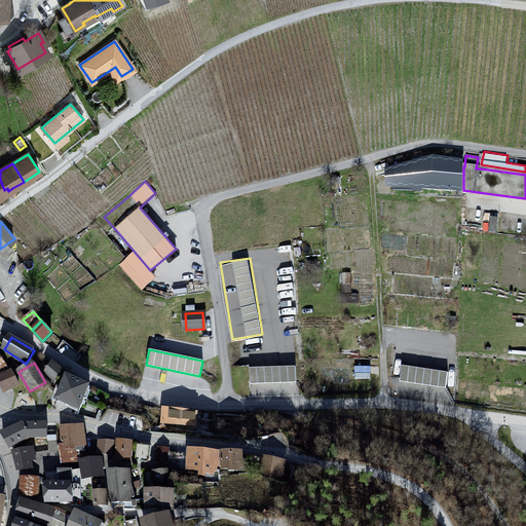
[(53,364),(47,372),(54,378),(57,377),(62,371),(53,364)]
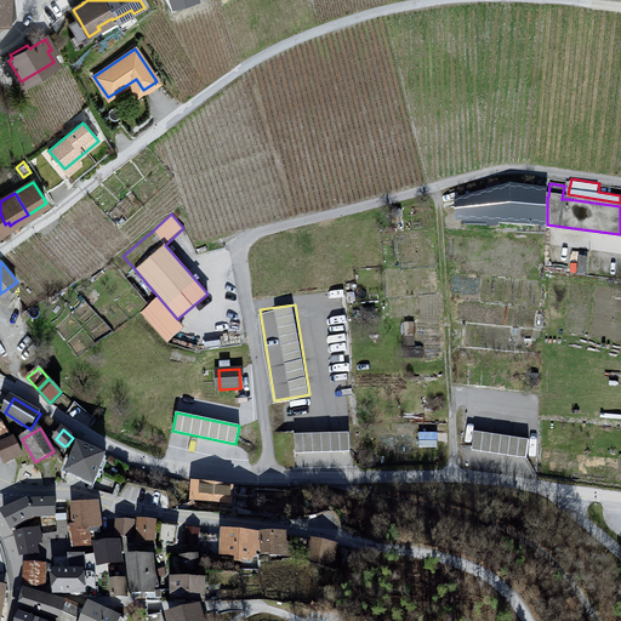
[(438,444),(438,432),(421,431),(420,443),(438,444)]
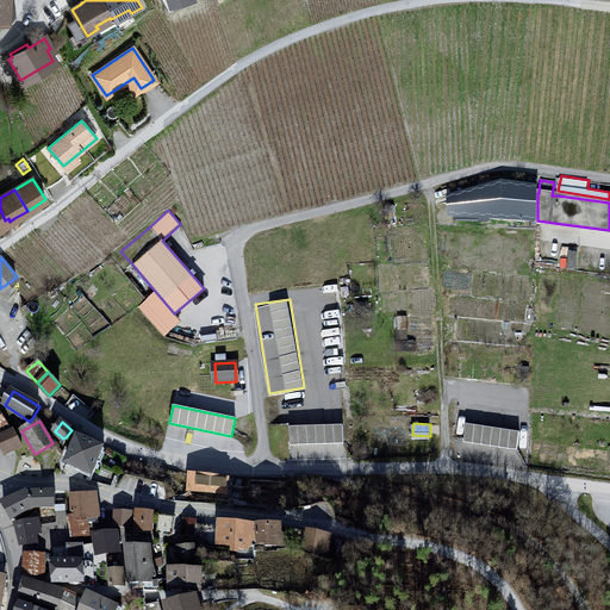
[(466,424),(464,442),(517,450),(520,433),(466,424)]
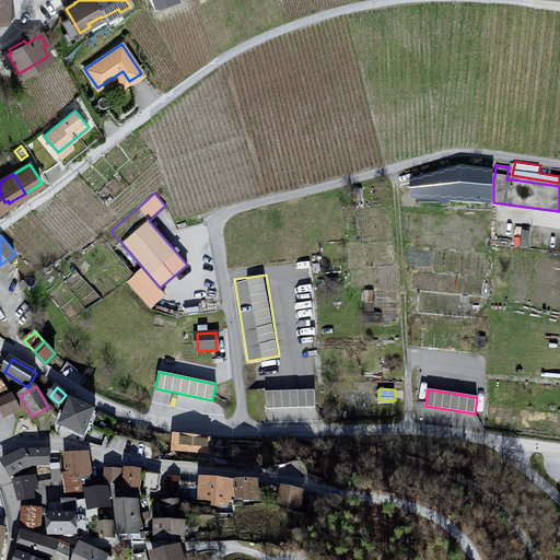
[(315,391),(266,393),(266,409),(315,407),(315,391)]
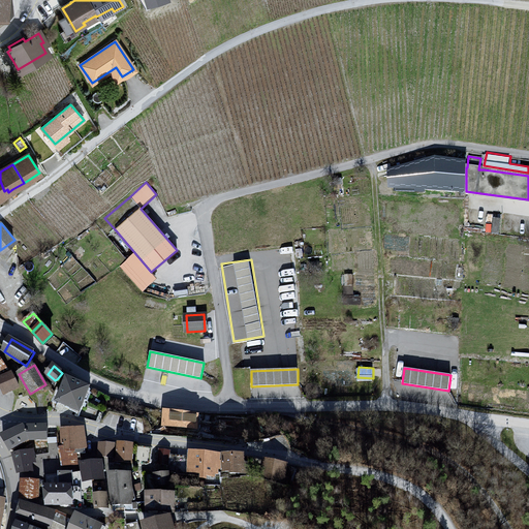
[(0,378),(0,383),(5,394),(19,387),(12,373),(0,378)]
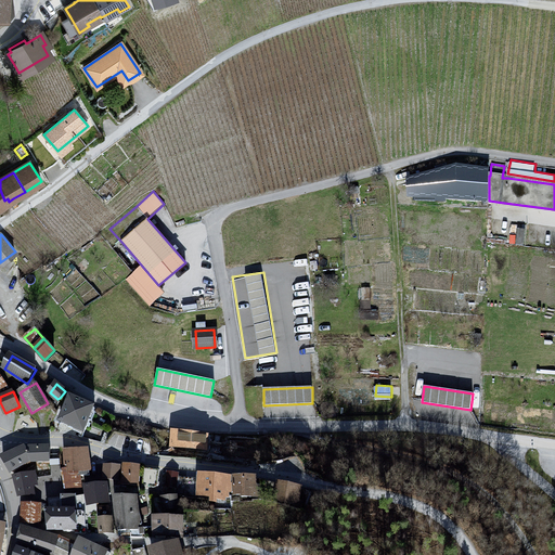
[(95,409),(72,398),(61,422),(84,433),(95,409)]
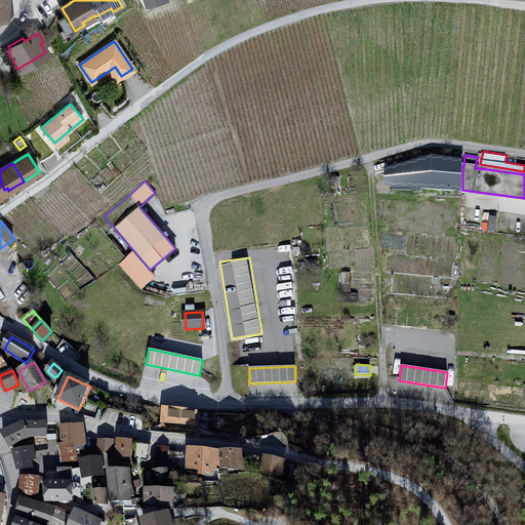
[(163,421),(182,423),(184,411),(164,409),(163,421)]
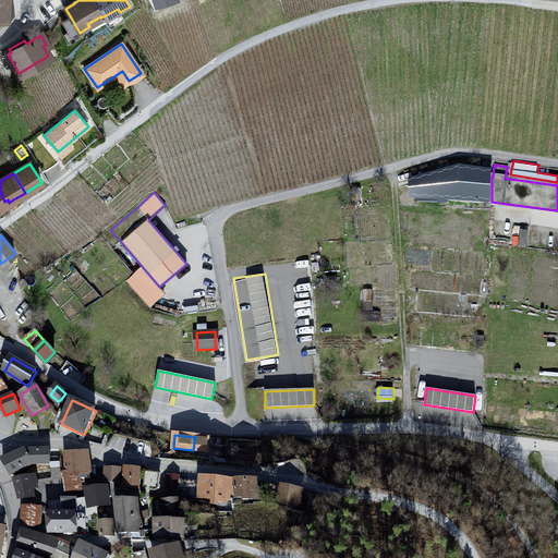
[(112,436),(110,447),(138,452),(141,441),(112,436)]
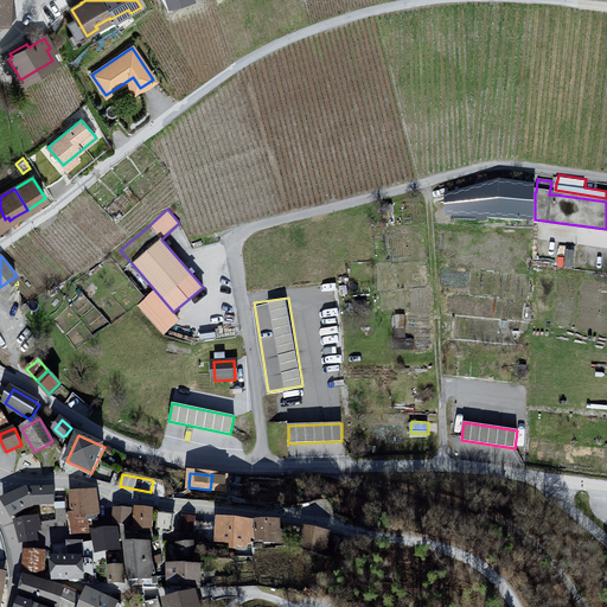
[(212,475),(210,490),(224,492),(225,478),(212,475)]
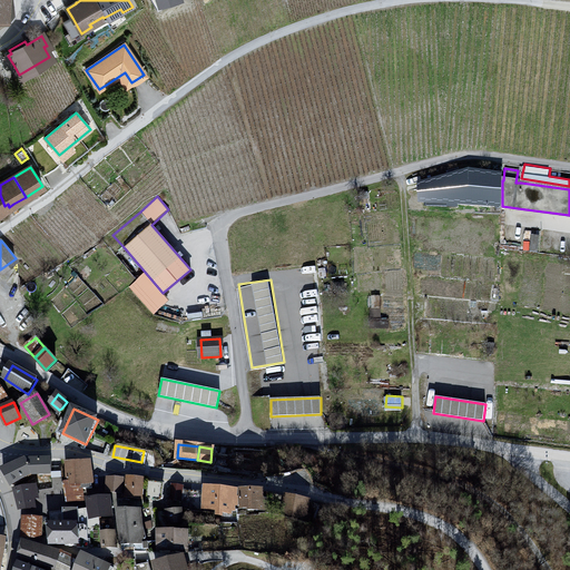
[(39,474),(52,474),(51,461),(26,461),(3,471),(12,485),(33,474),(39,474)]
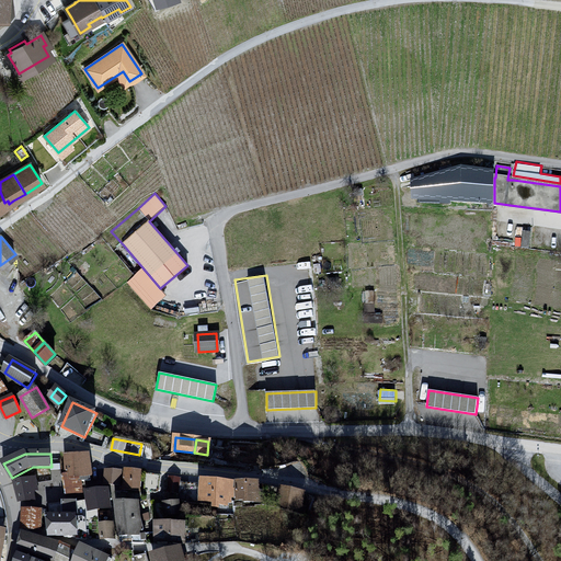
[(67,477),(64,477),(66,494),(79,491),(78,481),(91,481),(89,459),(66,458),(67,477)]
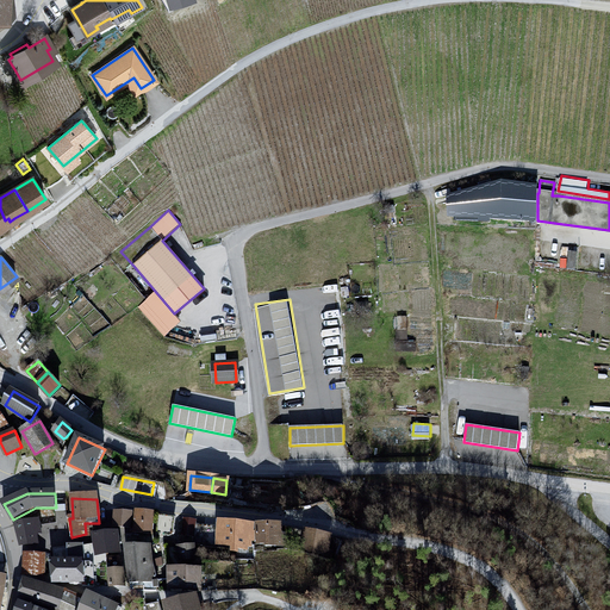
[(66,508),(56,508),(56,520),(57,518),(67,518),(66,508)]
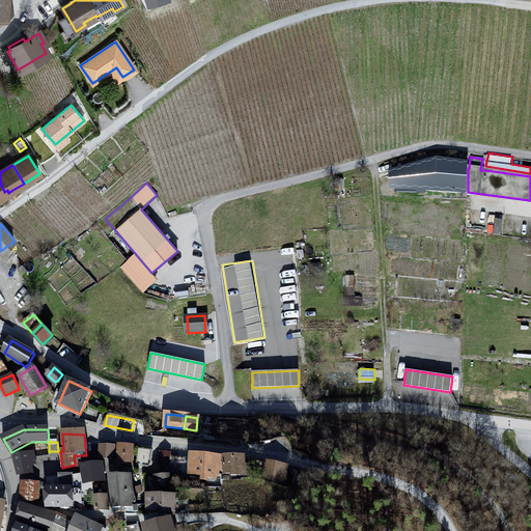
[(101,459),(113,459),(115,447),(101,444),(101,459)]
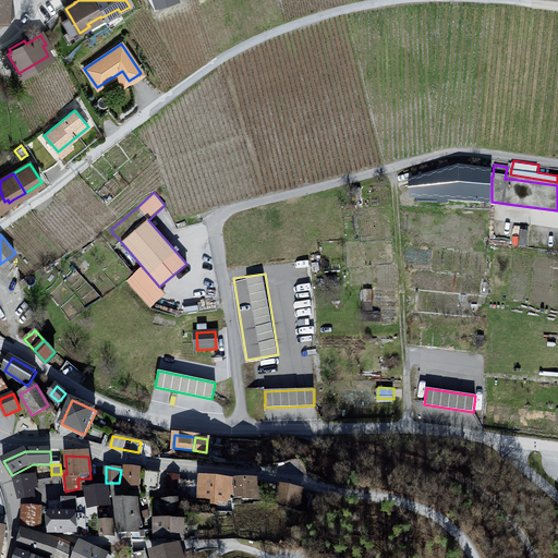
[(124,485),(140,487),(142,472),(125,470),(124,485)]
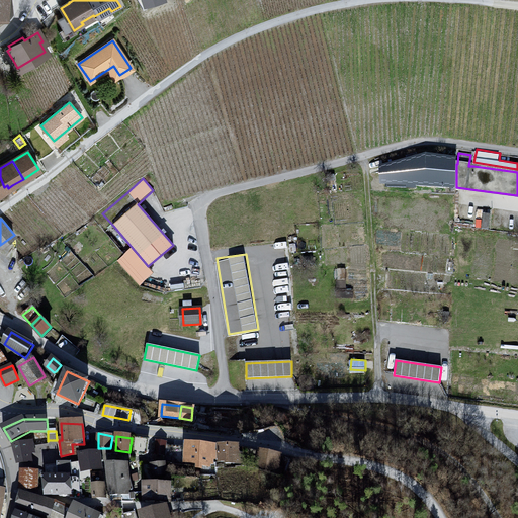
[(135,438),(134,453),(146,455),(149,440),(135,438)]
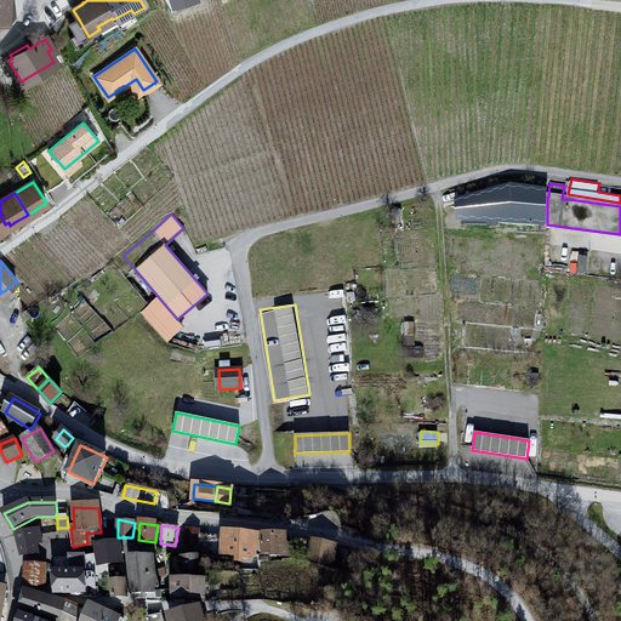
[(200,531),(187,529),(184,545),(198,547),(197,553),(206,554),(208,536),(199,535),(200,531)]
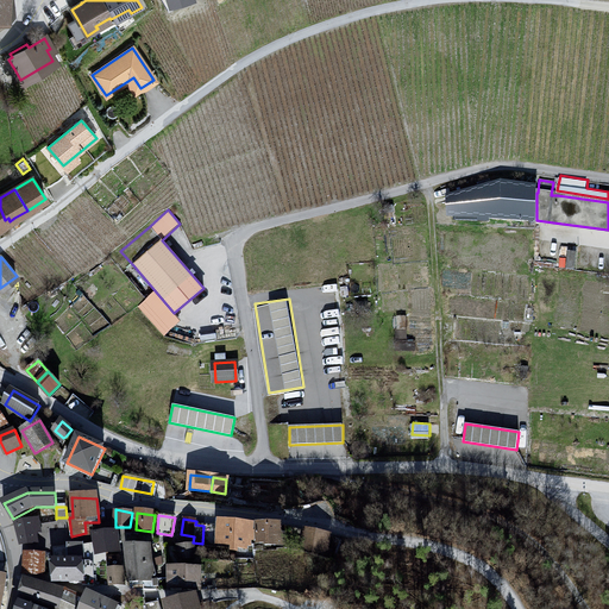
[(42,533),(42,532),(39,520),(37,520),(35,521),(33,521),(16,523),(20,540),(22,541),(23,542),(24,542),(25,542),(26,542),(37,542),(37,540),(36,533),(42,533)]
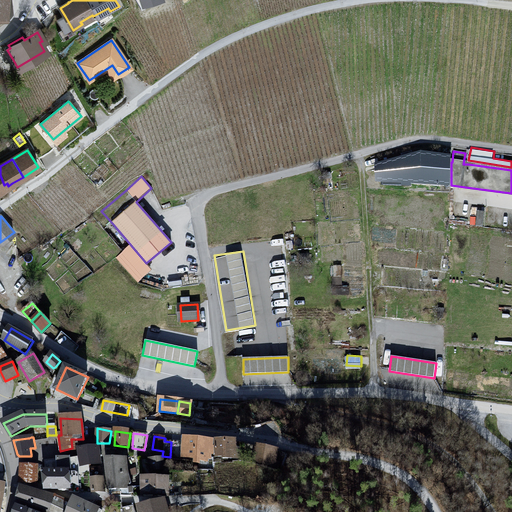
[(196,459),(196,460),(196,461),(199,461),(213,461),(213,456),(214,455),(214,443),(212,443),(186,440),(186,443),(185,451),(185,456),(189,456),(196,457),(196,459)]
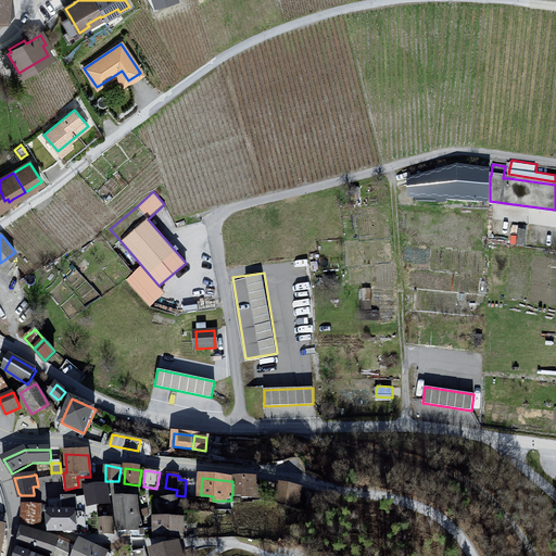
[(190,497),(194,498),(196,489),(197,481),(186,480),(185,496),(190,497)]
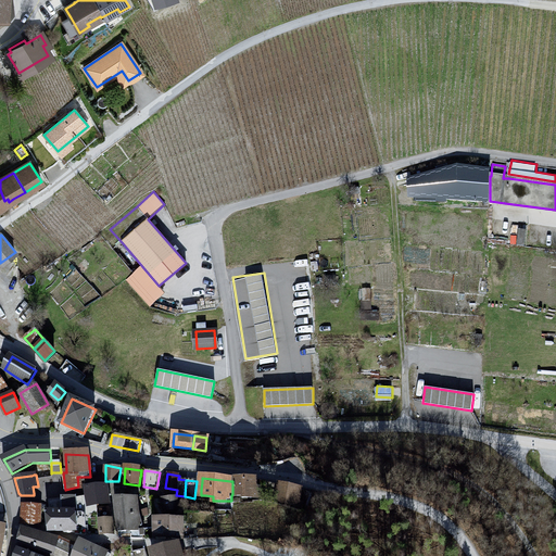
[(255,489),(255,480),(236,480),(236,481),(232,481),(232,494),(231,495),(231,501),(240,501),(242,501),(242,497),(242,496),(252,495),(258,495),(258,489),(255,489)]
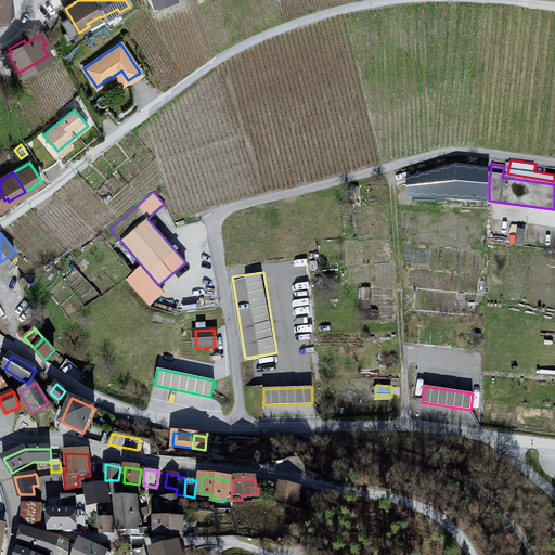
[(267,480),(262,498),(272,500),(276,495),(275,499),(295,503),(295,502),(301,504),(304,492),(305,490),(298,488),(279,483),(267,480)]
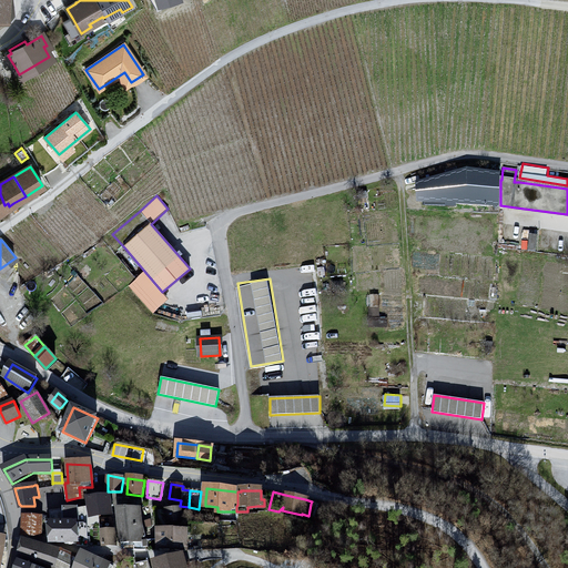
[(109,497),(89,497),(91,515),(111,515),(109,497)]
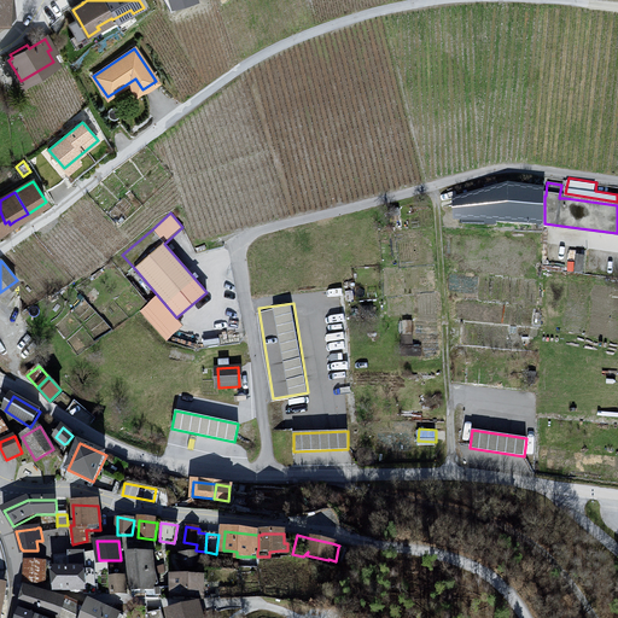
[(95,594),(95,571),(92,570),(86,570),(86,571),(86,575),(85,575),(85,571),(85,570),(83,553),(57,557),(58,571),(54,571),(56,589),(56,590),(56,592),(65,590),(75,590),(75,593),(85,592),(85,593),(85,594),(95,594)]
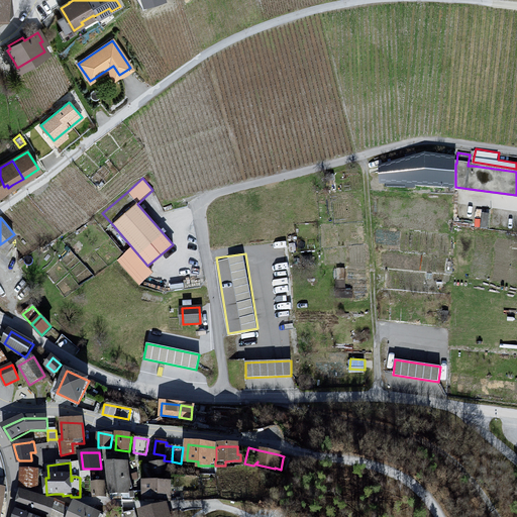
[(154,474),(165,473),(165,462),(152,464),(154,474)]
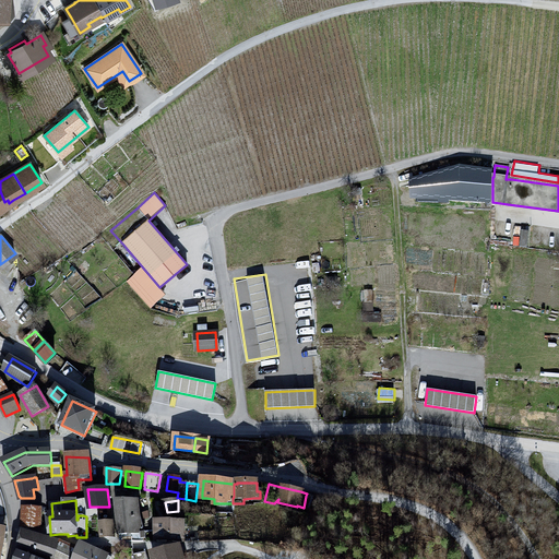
[(141,538),(143,537),(145,537),(144,532),(143,532),(138,501),(117,501),(119,535),(141,534),(141,538)]
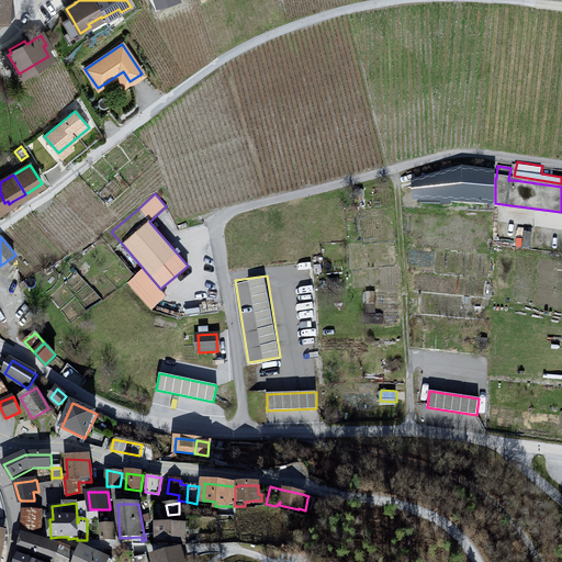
[(24,512),(22,529),(41,530),(42,514),(24,512)]
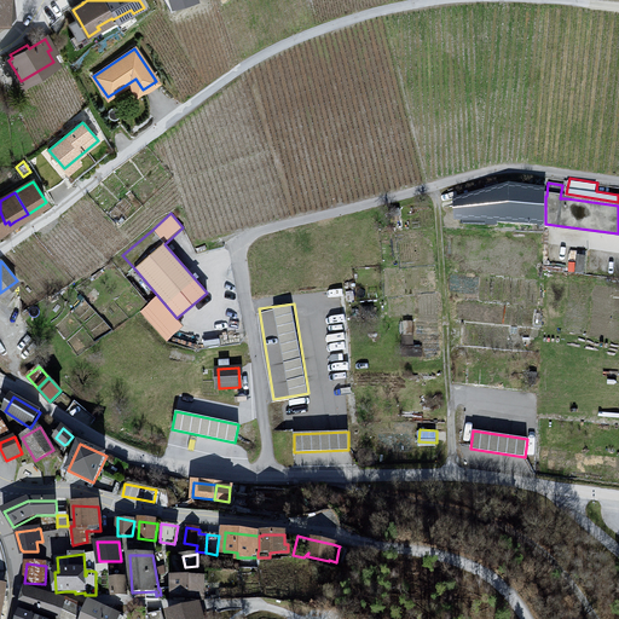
[(111,594),(127,594),(125,578),(111,579),(111,594)]
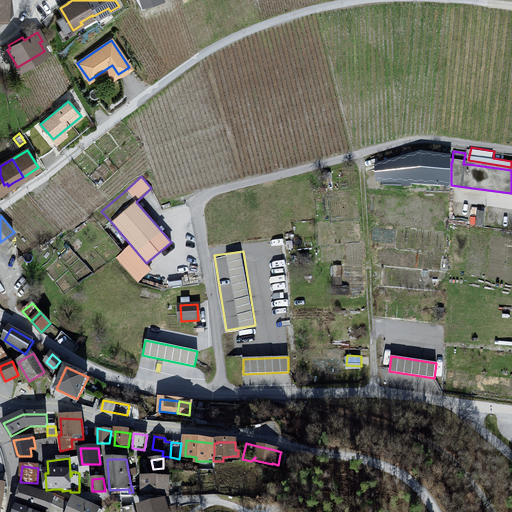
[(143,495),(167,497),(167,482),(157,482),(144,481),(144,479),(143,479),(143,495)]
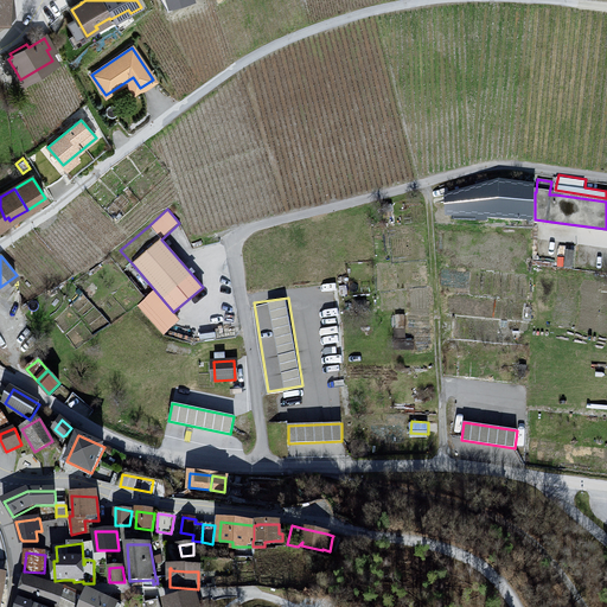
[(65,589),(26,579),(20,596),(37,601),(37,604),(43,605),(44,601),(59,606),(61,606),(65,589)]
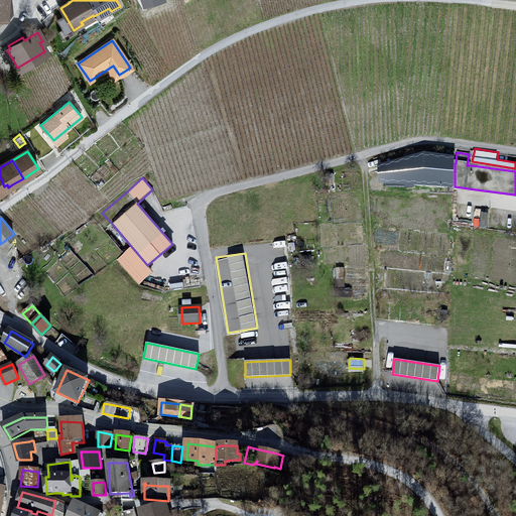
[(53,515),(69,515),(72,508),(70,507),(67,506),(61,503),(55,500),(55,501),(51,515),(53,515)]
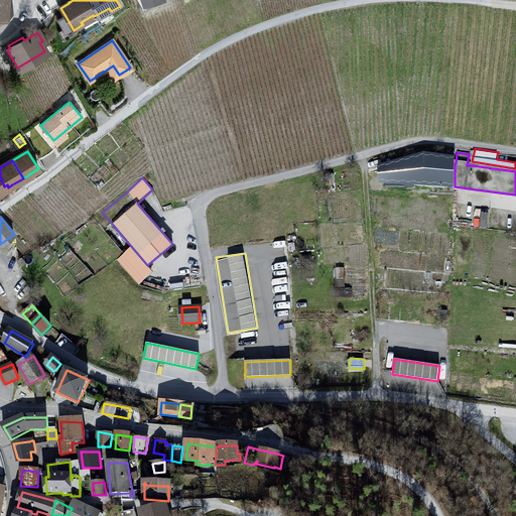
[(74,504),(72,508),(69,515),(102,515),(103,515),(74,502),(74,504)]
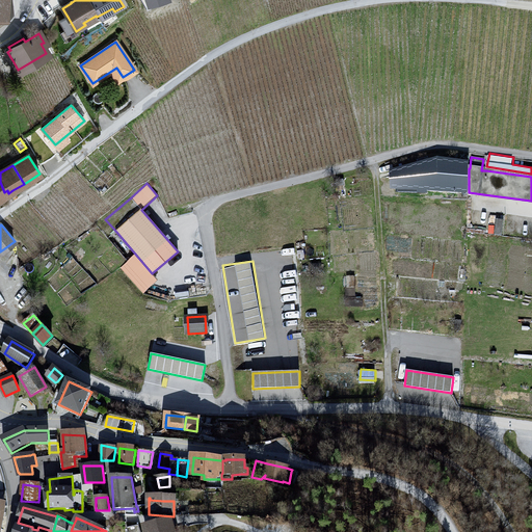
[(170,521),(148,527),(144,528),(145,531),(173,531),(173,527),(171,523),(170,521)]
